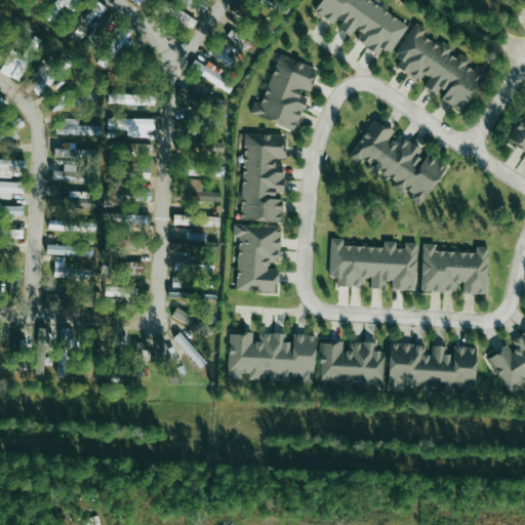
[(408,25),(370,0),(320,0),(313,11),(335,26),(335,27),(353,38),(377,55),(381,48),(390,53),(408,25)]
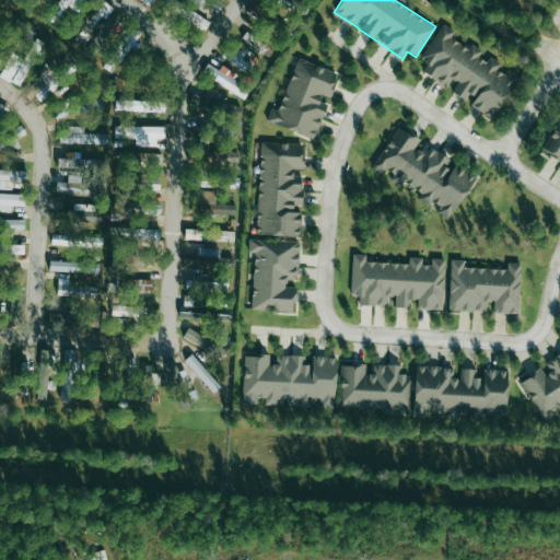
[(112,7),(103,1),(89,22),(97,27),(112,7)]
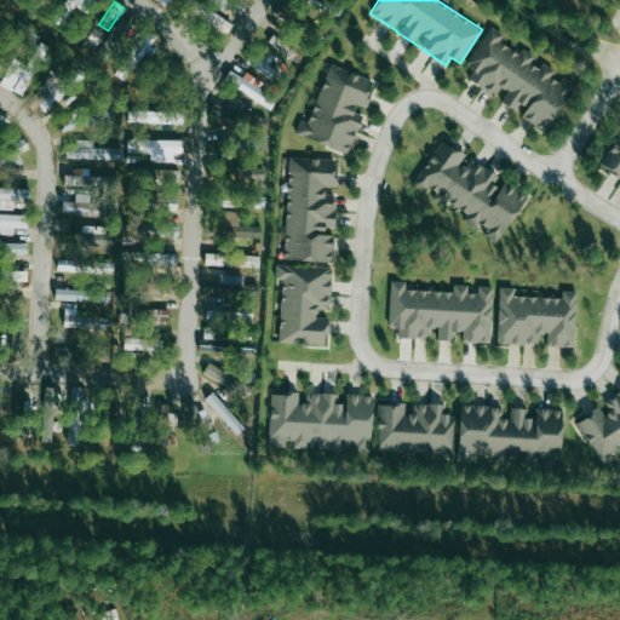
[(231,24),(206,7),(200,16),(225,33),(231,24)]
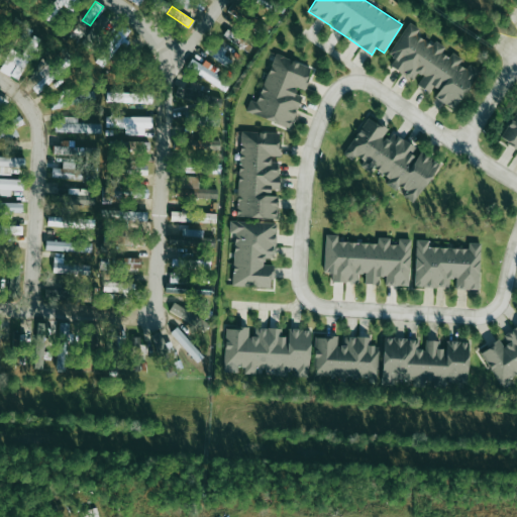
[(453,110),(478,72),(460,62),(462,59),(451,52),(450,54),(433,43),(432,45),(416,35),(420,28),(408,22),(389,55),(395,59),(390,66),(415,82),(414,83),(432,94),(431,96),(453,110)]
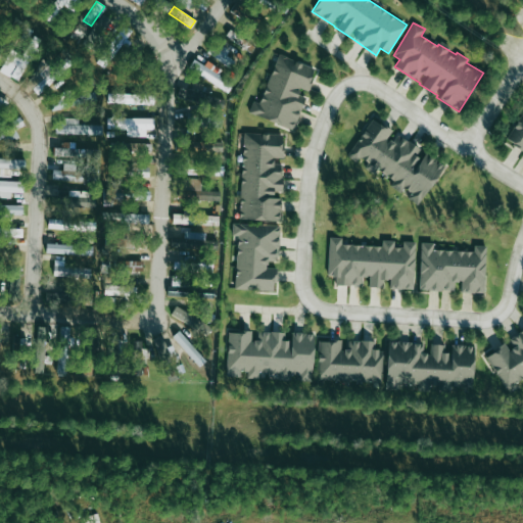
[(100,49),(107,60),(130,44),(125,37),(131,33),(128,30),(100,49)]
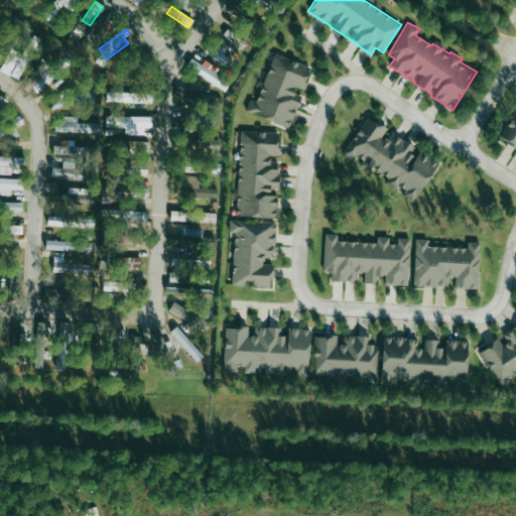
[(0,68),(0,70),(17,80),(29,57),(11,47),(0,68)]
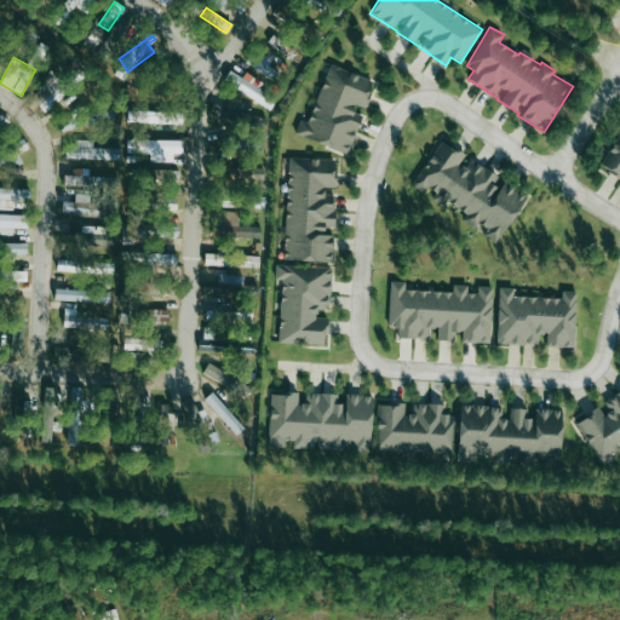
[(308,122),(300,119),(294,135),(348,154),(363,110),(374,81),(329,64),(308,122)]
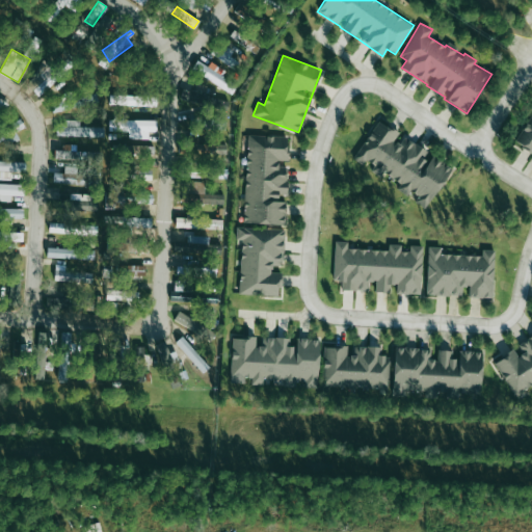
[(218,74),(221,69),(210,61),(207,67),(196,60),(191,70),(222,87),(227,79),(218,74)]
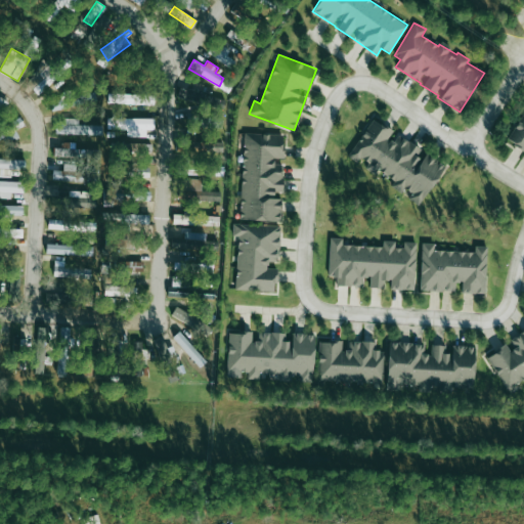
[(155,92),(107,92),(107,102),(155,103),(155,92)]
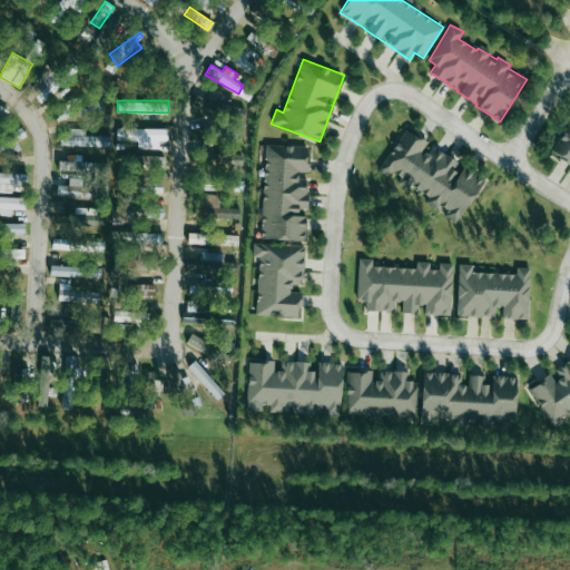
[(245,108),(212,100),(208,110),(242,119),(245,108)]
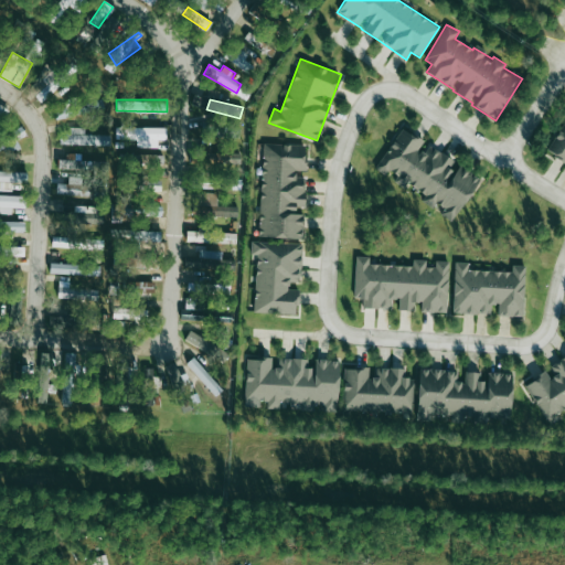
[(564,118),(545,152),(564,162),(564,118)]
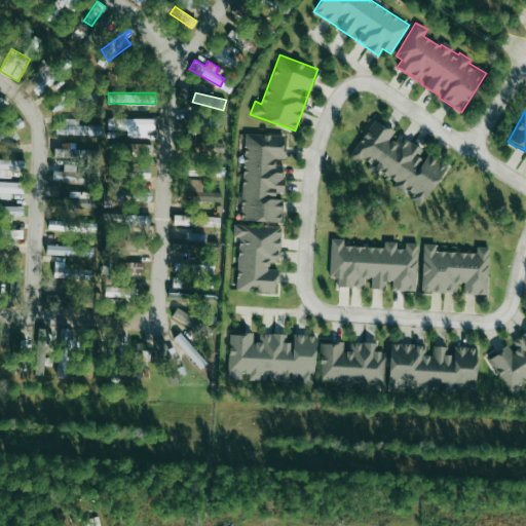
[(196,127),(223,126),(223,115),(196,116),(196,127)]
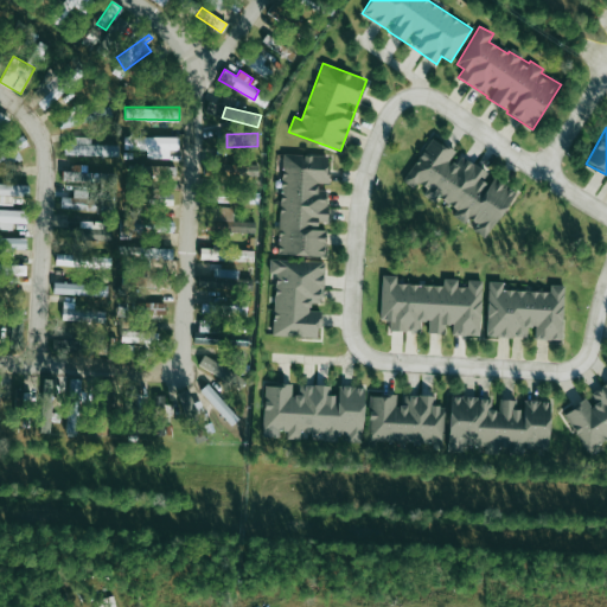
[(178,136),(126,135),(125,151),(149,152),(149,159),(168,159),(168,151),(178,151),(178,136)]
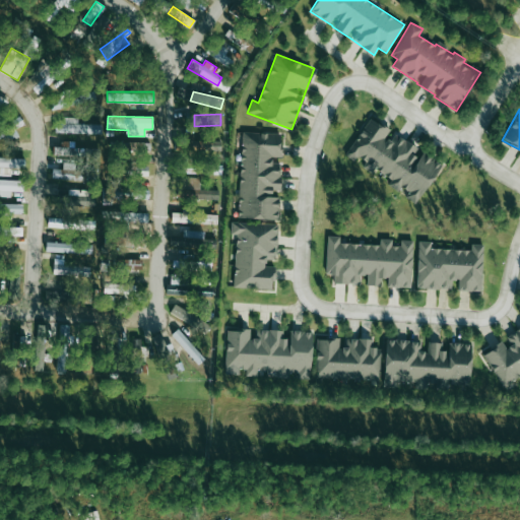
[(0,126),(0,140),(16,132),(14,129),(23,124),(20,117),(0,126)]
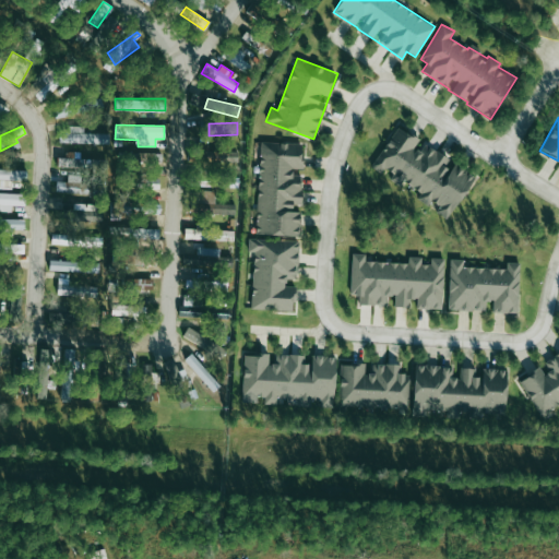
[(108,133),(83,132),(83,126),(68,126),(68,133),(59,132),(59,143),(108,144),(108,133)]
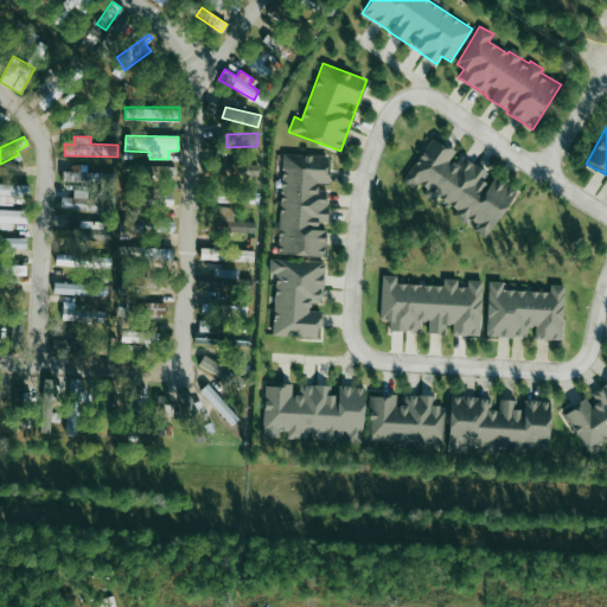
[(515,191),(490,176),(491,174),(457,154),(457,153),(430,138),(403,181),(414,189),(417,183),(458,208),(454,215),(474,227),(472,230),(486,238),(515,191)]
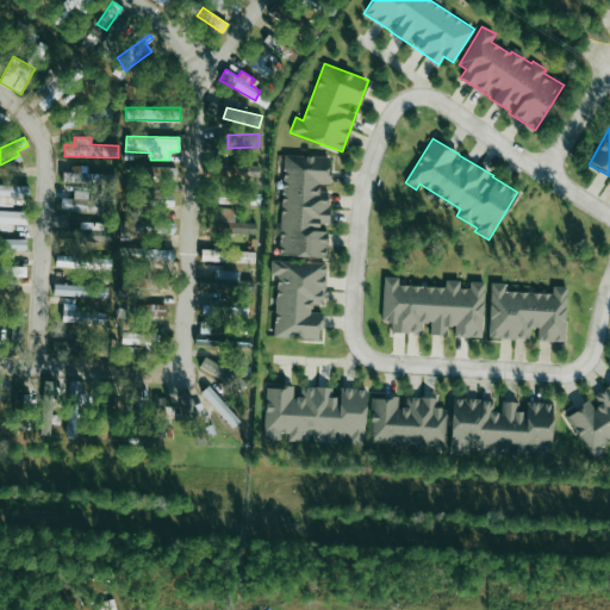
[(279,256),(327,257),(328,231),(317,230),(317,223),(328,223),(329,191),(319,191),(319,184),(329,184),(330,156),(282,155),(279,256)]
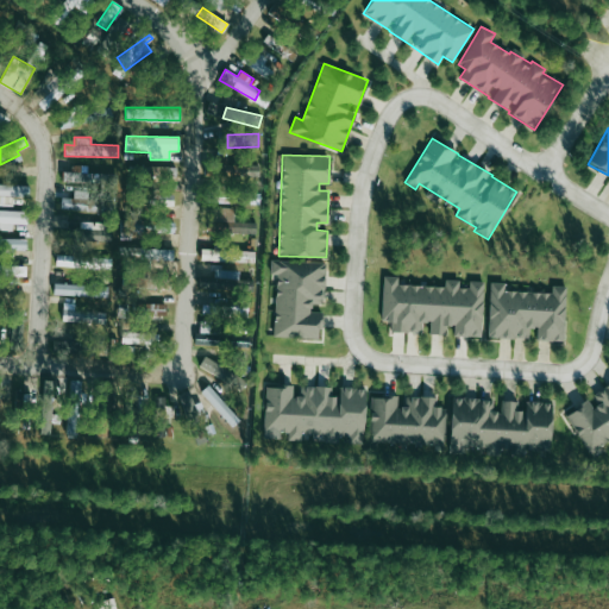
[(258,164),(230,165),(231,176),(258,176),(258,164)]
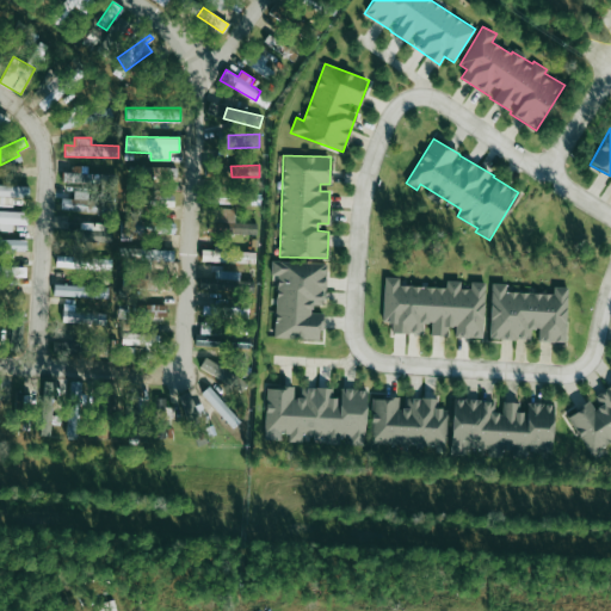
[(146,179),(176,179),(176,167),(147,166),(146,179)]
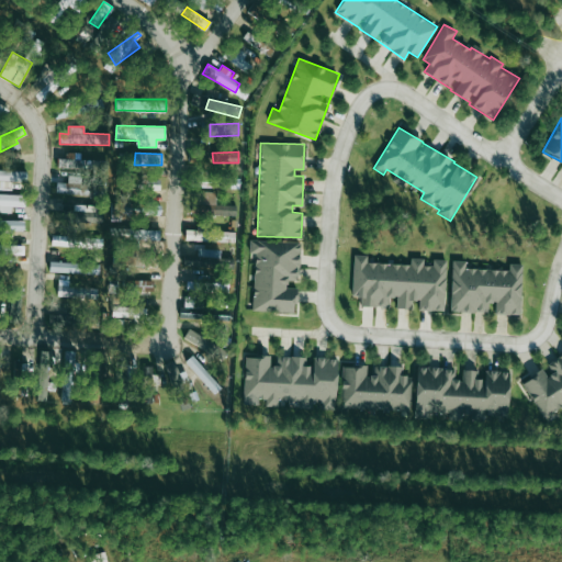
[(105,160),(58,158),(57,168),(96,170),(96,176),(67,173),(67,182),(56,181),(55,193),(103,195),(105,160)]
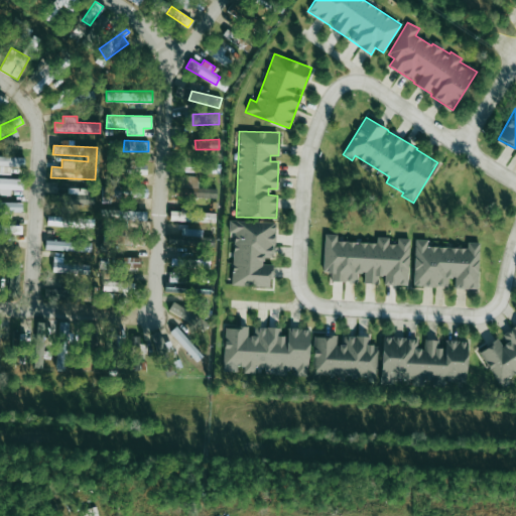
[(0,173),(11,174),(11,167),(24,168),(24,156),(0,155),(0,173)]
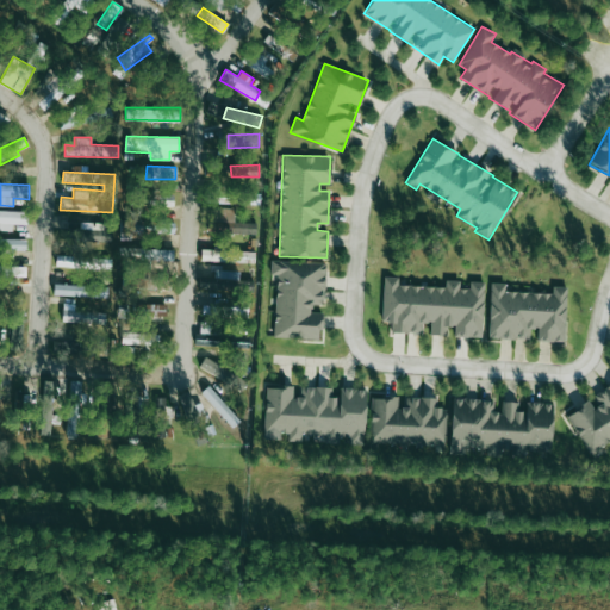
[(172,188),(138,190),(138,206),(172,205),(172,188)]
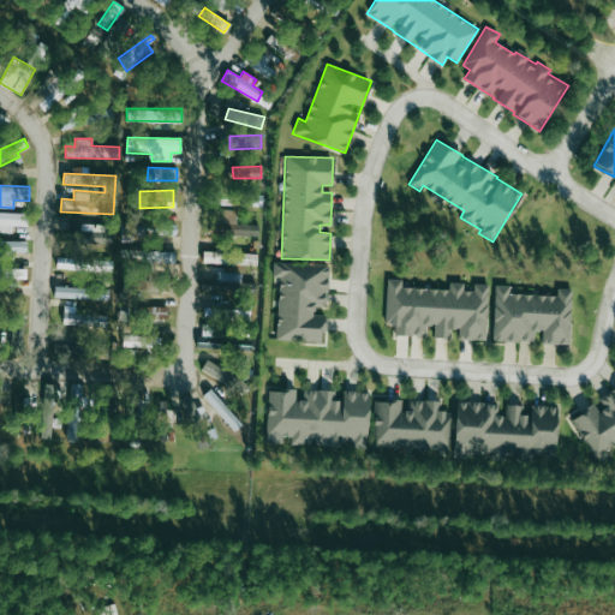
[(236,224),(237,210),(215,209),(214,222),(228,224),(227,234),(257,236),(258,225),(236,224)]
